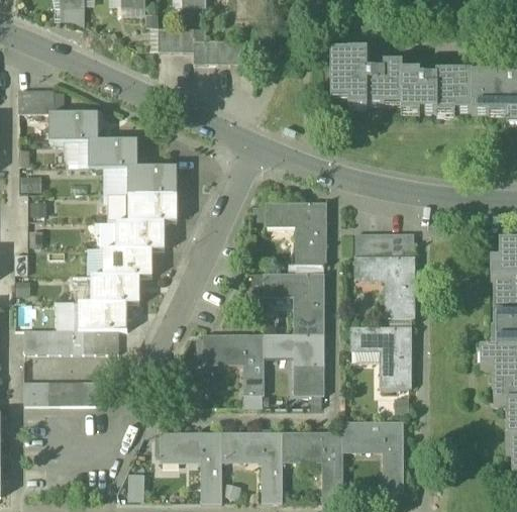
[(64,0),(65,8),(84,8),(84,0),(64,0)]
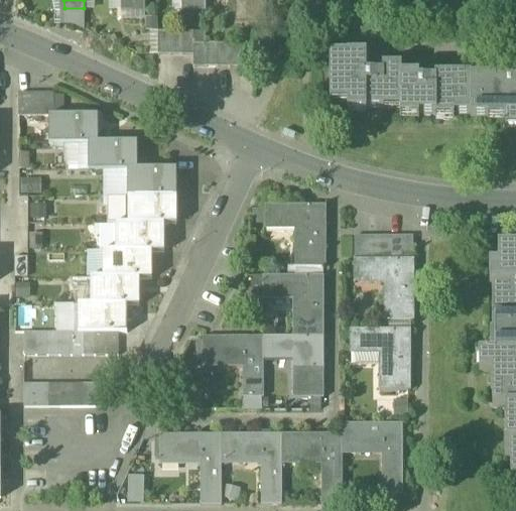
[(125,0),(126,8),(144,8),(144,0),(125,0)]
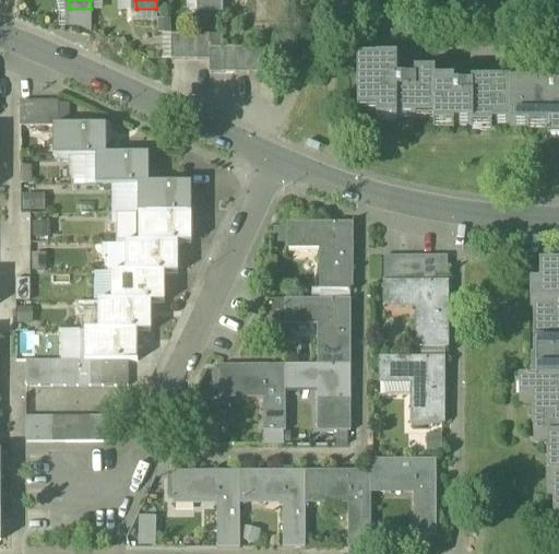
[(253,0),(254,21),(286,21),(285,0),(253,0)]
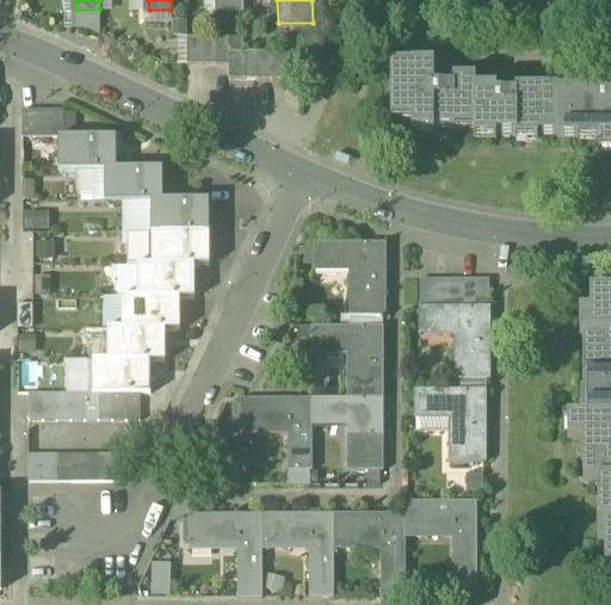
[(463,0),(463,22),(587,22),(587,0),(463,0)]
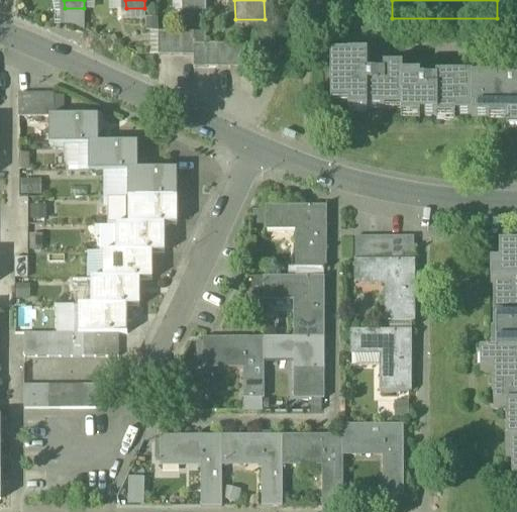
[(170,52),(170,28),(158,28),(158,52),(170,52)]
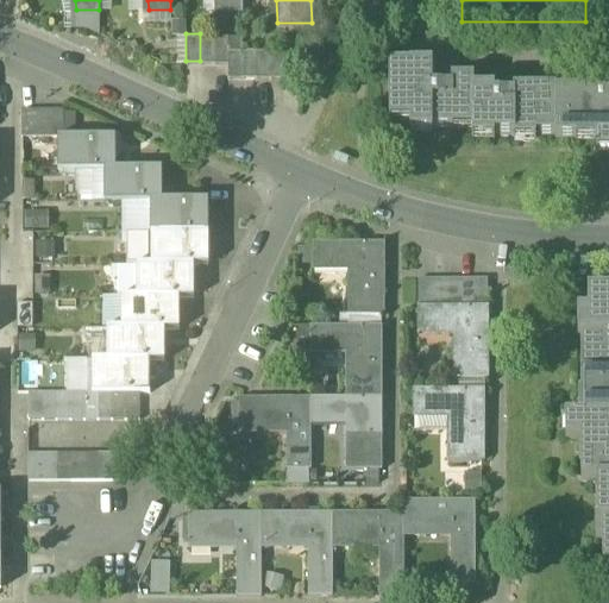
[(214,33),(200,33),(200,61),(214,61),(214,33)]
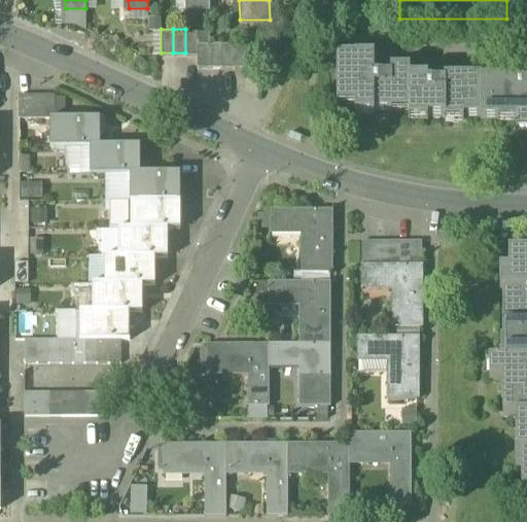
[(198,29),(185,29),(185,53),(198,53),(198,41),(198,29)]
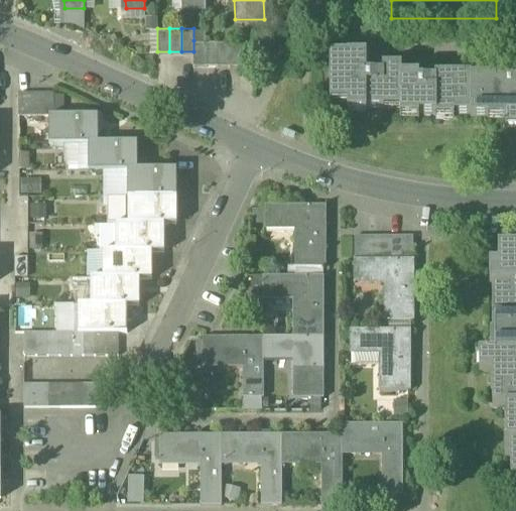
[(206,64),(206,40),(194,40),(194,51),(194,64),(206,64)]
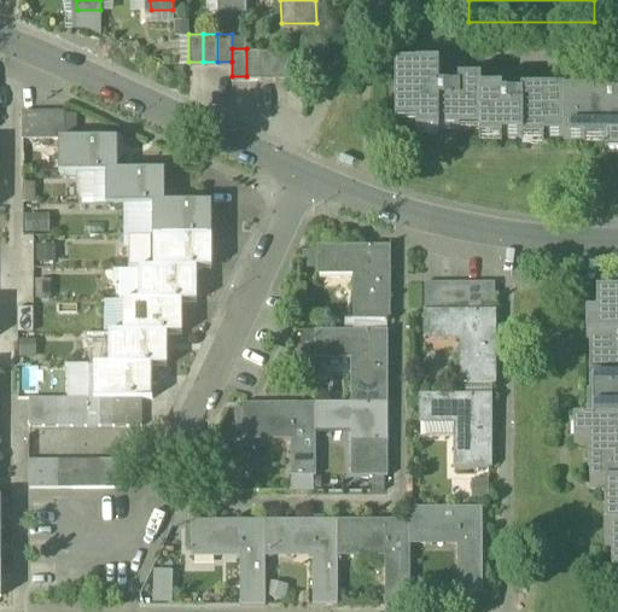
[(260,48),(246,48),(246,76),(260,76),(260,48)]
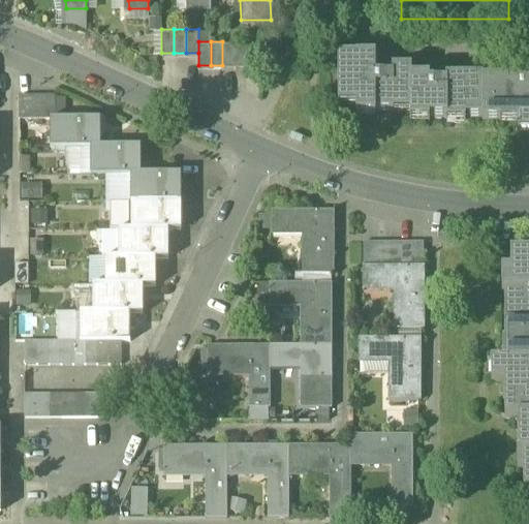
[(235,41),(222,41),(222,65),(235,65),(235,41)]
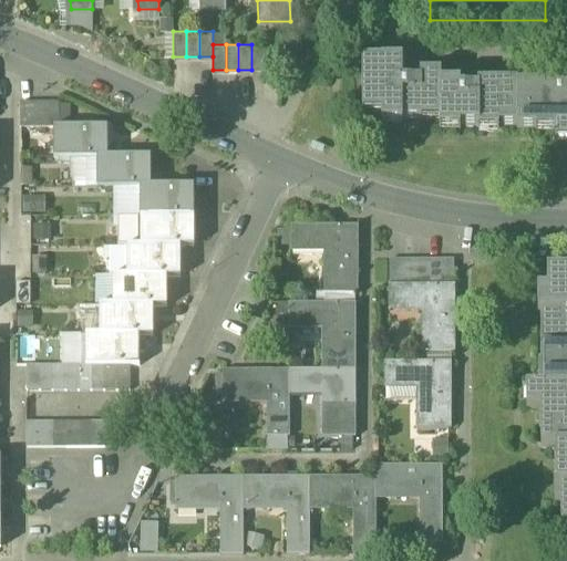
[(264,44),(251,44),(251,70),(264,70),(264,44)]
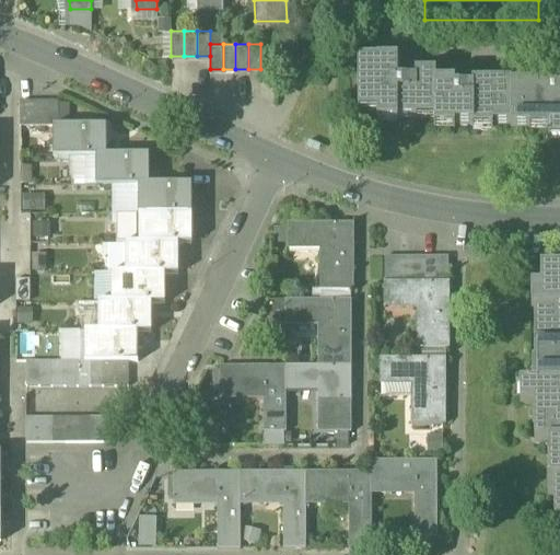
[(273,44),(260,44),(260,69),(273,69),(273,44)]
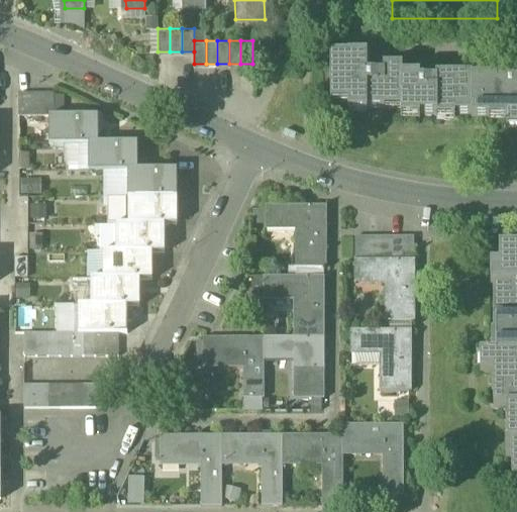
[(516,70),(506,71),(506,74),(471,74),(471,71),(401,71),(401,62),(366,62),(366,49),(347,49),(347,52),(330,52),(330,91),(347,91),(347,107),(367,107),(367,103),(400,103),(400,106),(418,106),(418,109),(435,109),(435,113),(454,112),(454,109),(471,109),(471,112),(490,112),(490,108),(506,108),(506,118),(516,117),(516,70)]
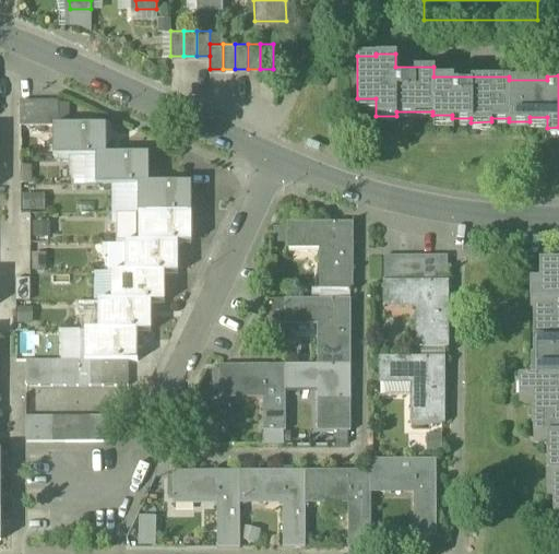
[(33,97),(20,97),(20,122),(33,122),(33,97)]
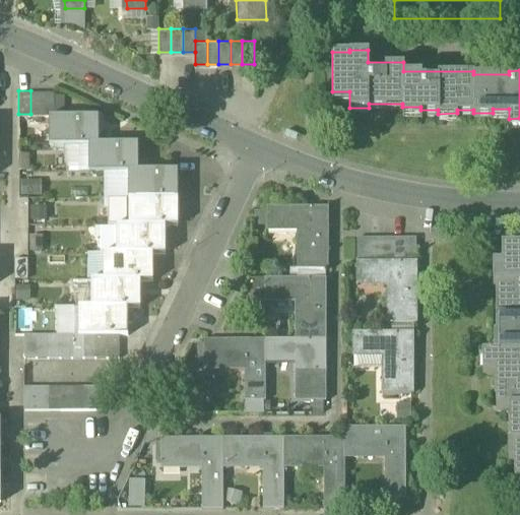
[(42,90),(30,90),(30,114),(42,114),(42,90)]
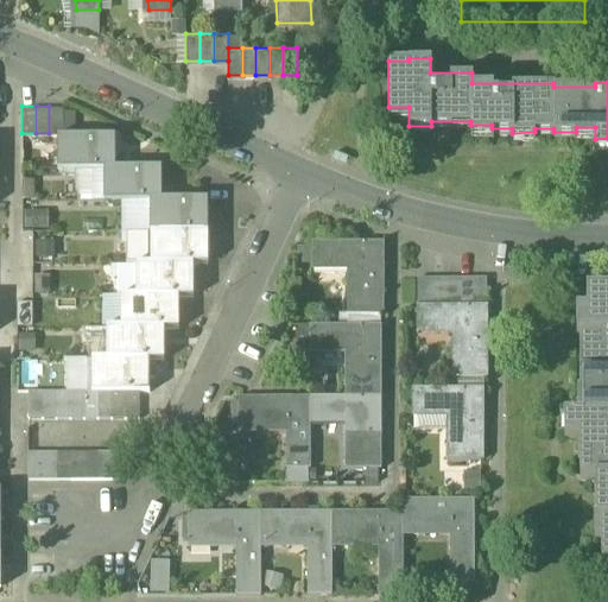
[(63,106),(49,106),(49,133),(57,133),(63,133),(63,106)]
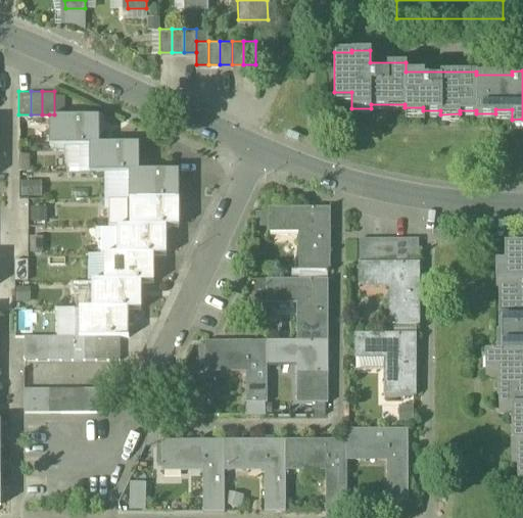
[(54,114),(49,114),(49,142),(90,142),(93,142),(98,142),(98,114),(54,114)]
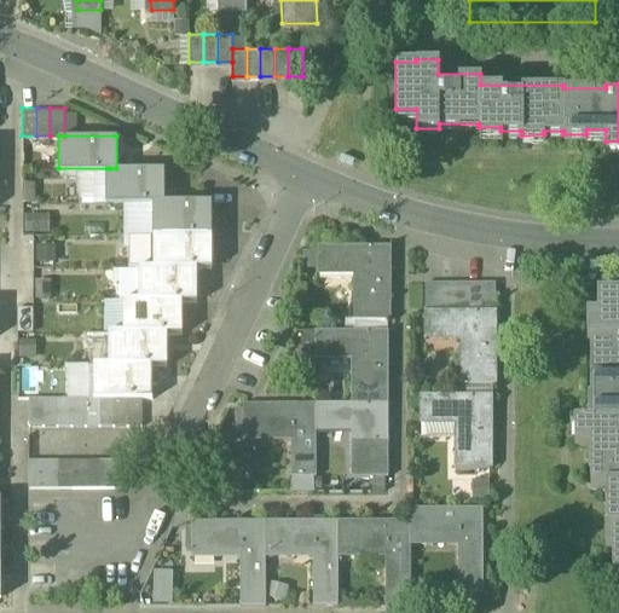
[(110,168),(106,168),(106,201),(154,201),(163,201),(163,168),(116,168),(110,168)]
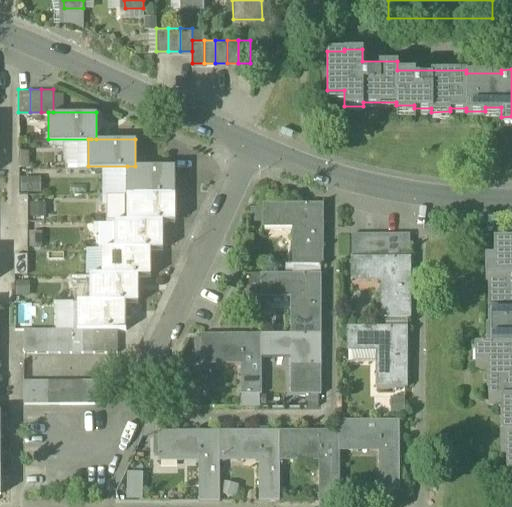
[(135,166),(127,166),(127,192),(175,192),(175,166),(135,166)]
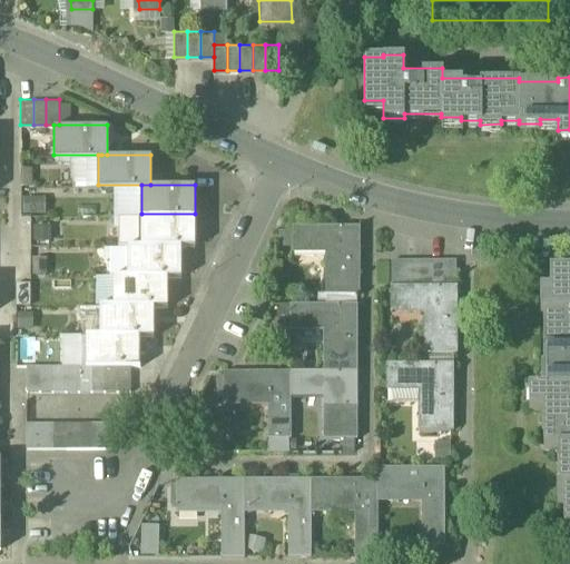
[(195,214),(141,214),(141,244),(182,244),(195,244),(195,214)]
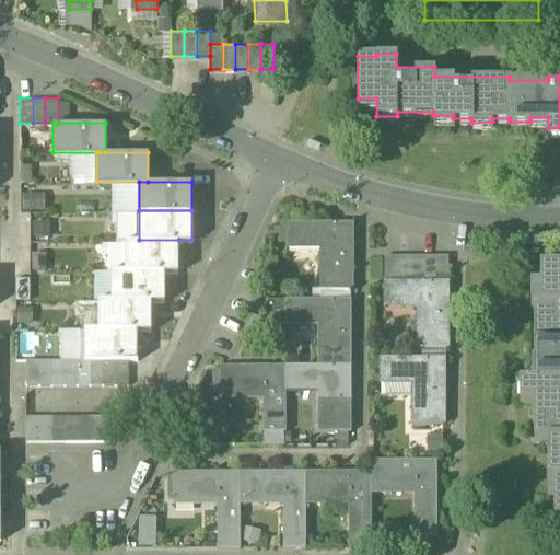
[(351,220),(286,220),(286,240),(318,240),(319,286),(352,285),(351,220)]
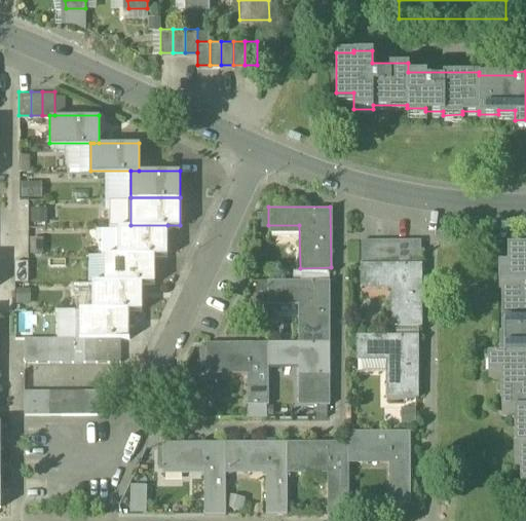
[(130,225),(118,225),(118,253),(154,253),(167,253),(167,225),(130,225)]
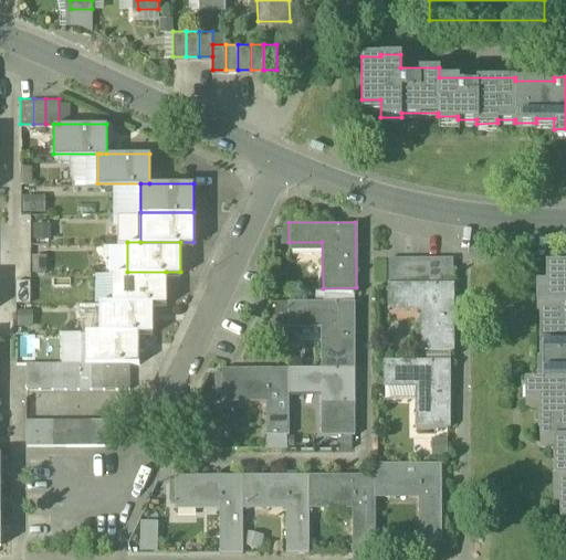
[(401,254),(388,254),(388,281),(401,281),(401,254)]
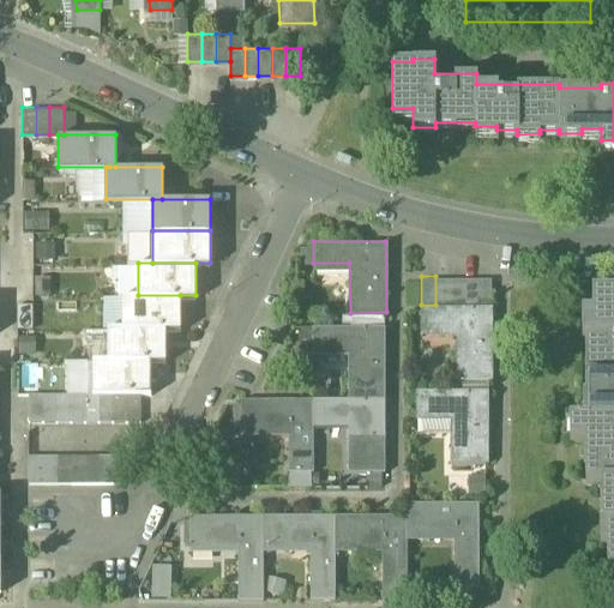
[(450,276),(435,276),(435,305),(450,305),(450,276)]
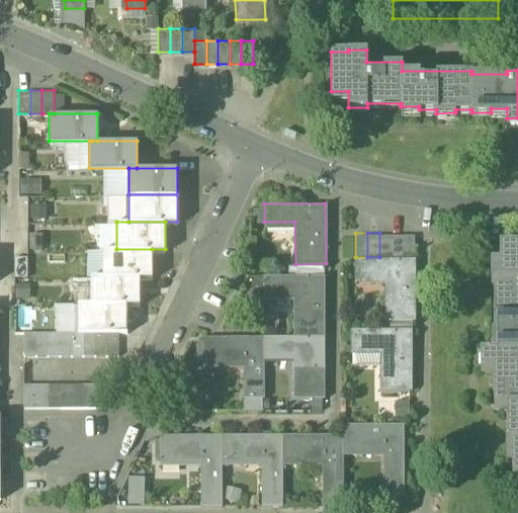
[(392,233),(379,233),(379,257),(392,257),(392,233)]
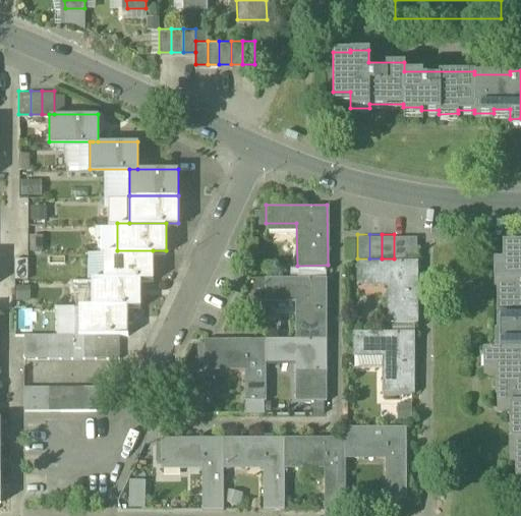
[(404,234),(394,234),(394,259),(404,259),(404,234)]
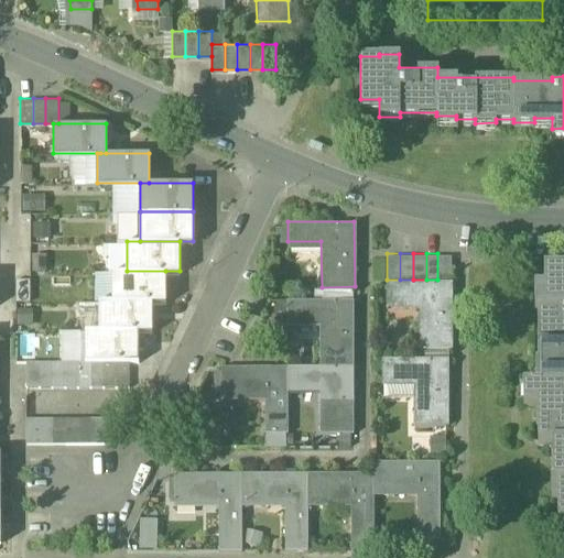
[(453,253),(437,253),(437,280),(453,280),(453,253)]
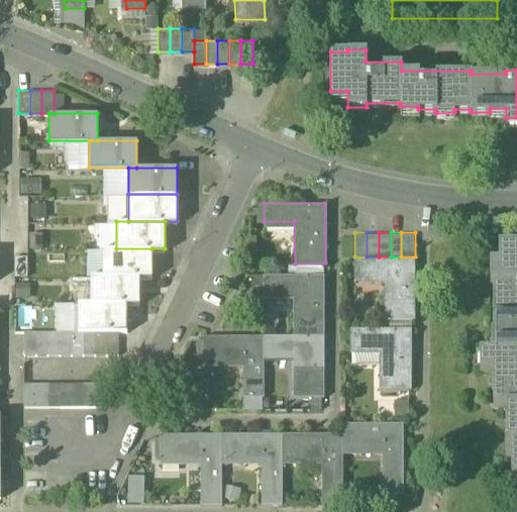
[(516,243),(498,244),(499,263),(490,263),(490,280),(493,280),(493,333),(492,333),(492,350),(479,350),(479,369),(491,369),(491,386),(494,386),(494,403),(505,403),(505,420),(508,420),(508,437),(505,437),(505,455),(512,455),(512,474),(516,474),(516,243)]
